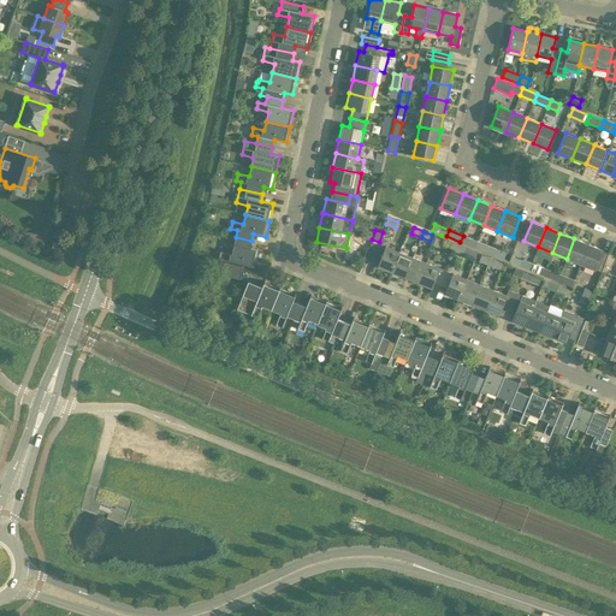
[(474,248),(477,242),(463,236),(460,242),(474,248)]
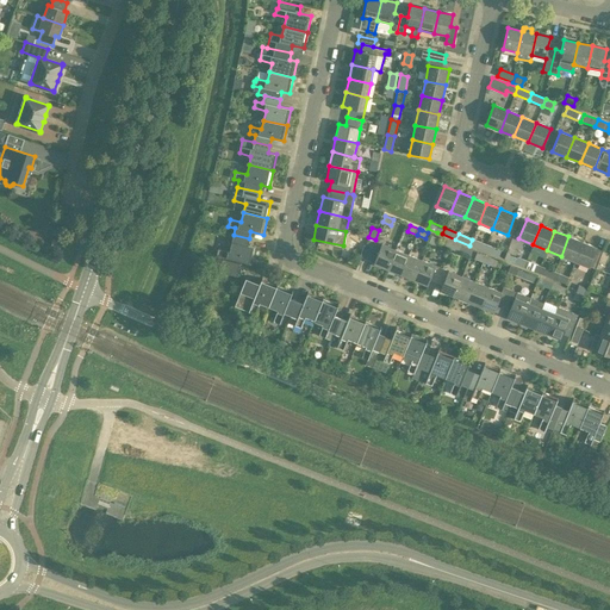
[(256,247),(248,246),(249,238),(234,235),(230,251),(218,249),(217,256),(253,263),(256,247)]
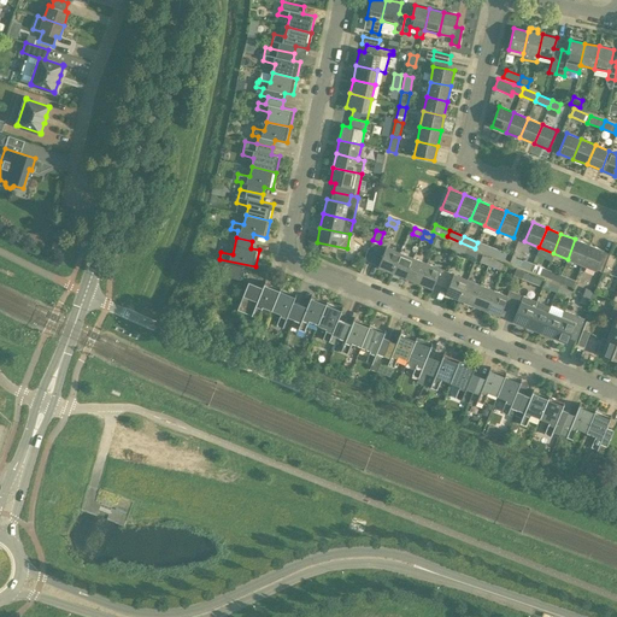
[(581,264),(589,245),(575,239),(568,259),(581,264)]
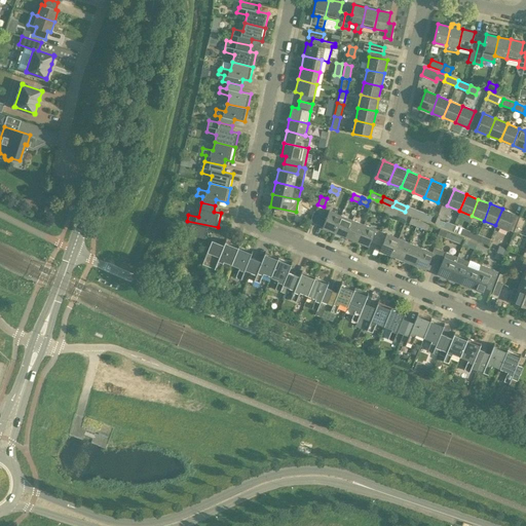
[(315,212),(314,212),(310,221),(316,224),(323,208),(324,207),(317,204),(315,212)]
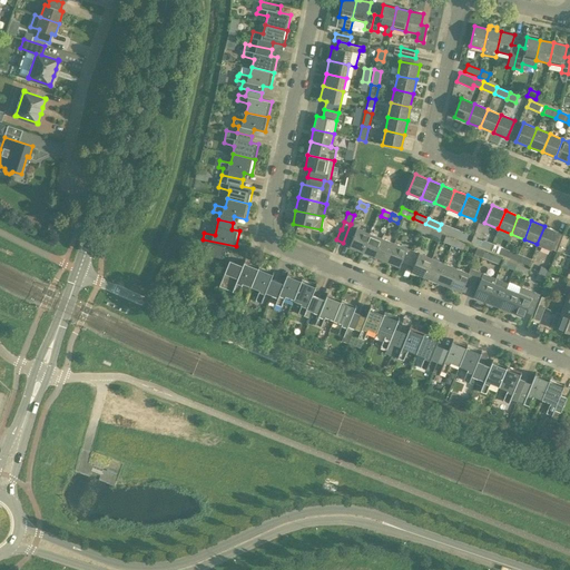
[(471,222),(467,234),(454,228),(452,235),(471,242),(478,224),(471,222)]
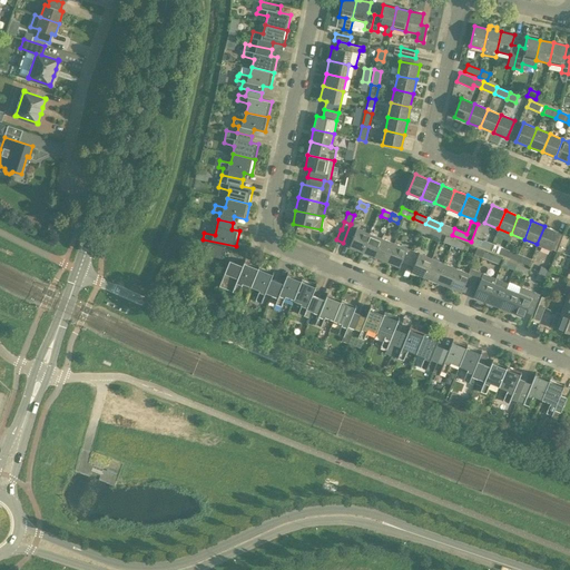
[(414,223),(412,229),(420,233),(423,226),(414,223)]
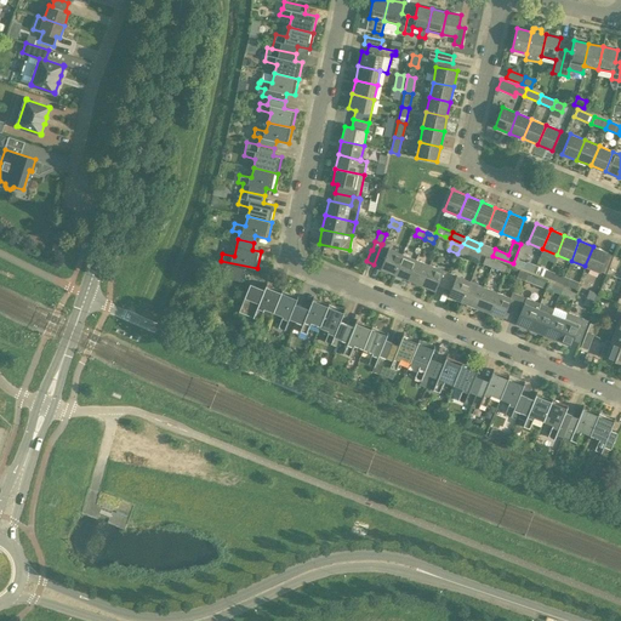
[(493,256),(495,249),(480,244),(478,250),(493,256)]
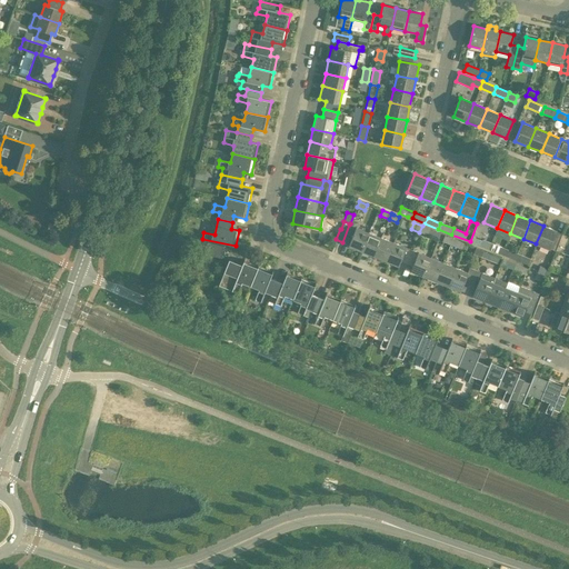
[(361,251),(369,232),(356,227),(356,228),(349,225),(342,242),(349,245),(348,246),(361,251)]
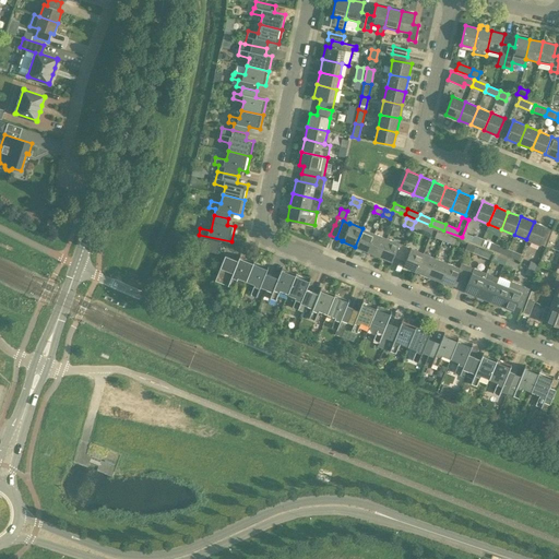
[(420,232),(423,225),(415,222),(412,228),(420,232)]
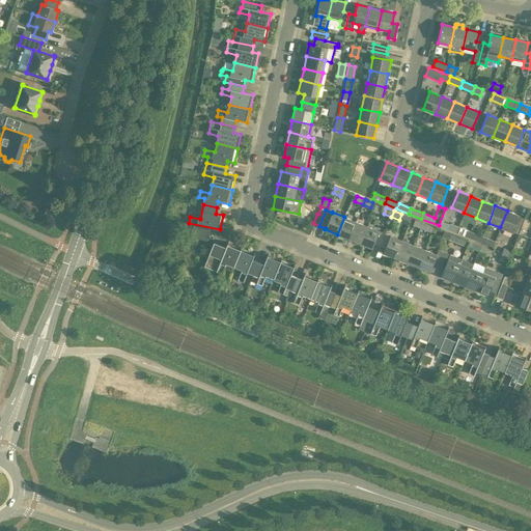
[(507,211),(500,227),(513,232),(520,216),(507,211)]
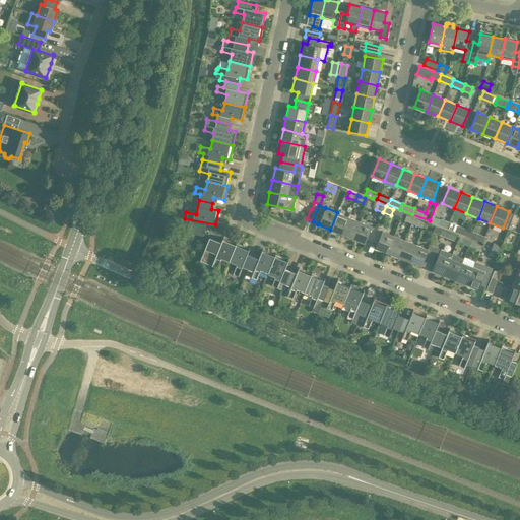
[(509,211),(503,228),(507,230),(512,216),(513,213),(509,211)]
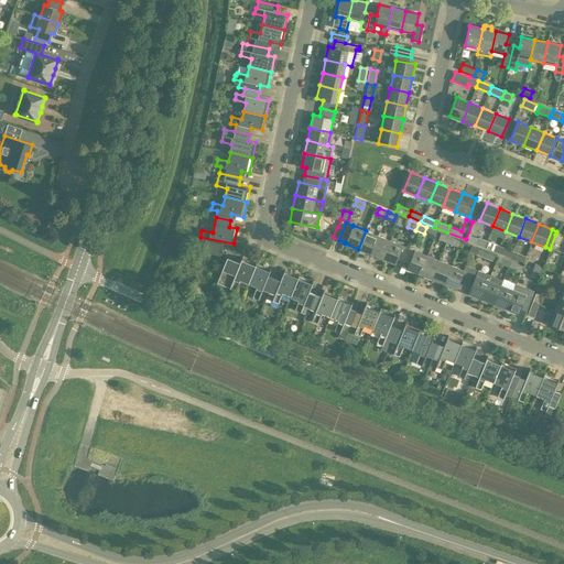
[(366,230),(358,249),(370,255),(378,235),(366,230)]
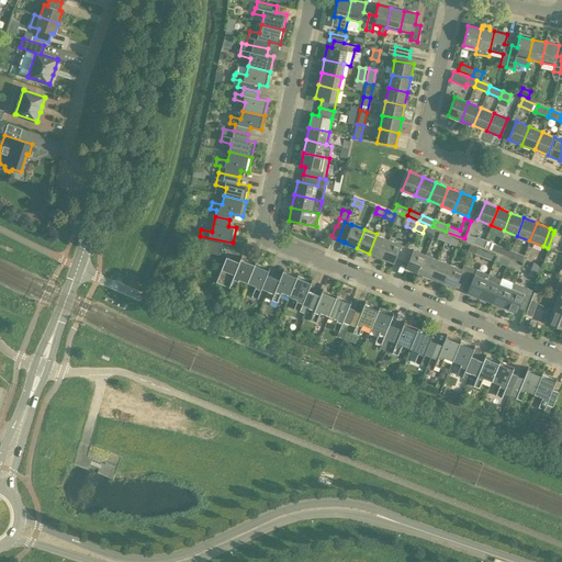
[(554,250),(560,236),(561,233),(554,231),(548,248),(554,250)]
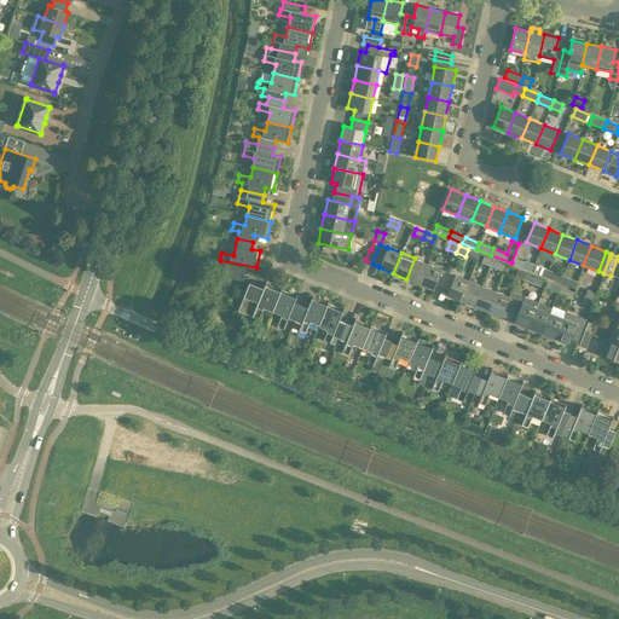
[(484,256),(481,262),(490,266),(492,260),(484,256)]
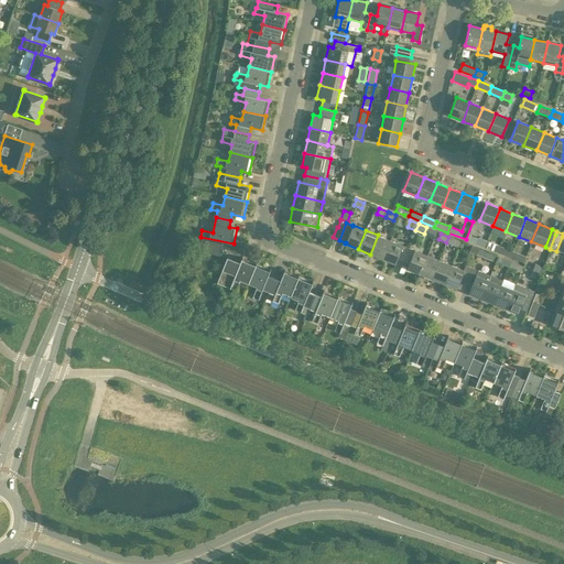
[(378,235),(370,255),(382,259),(390,240),(378,235)]
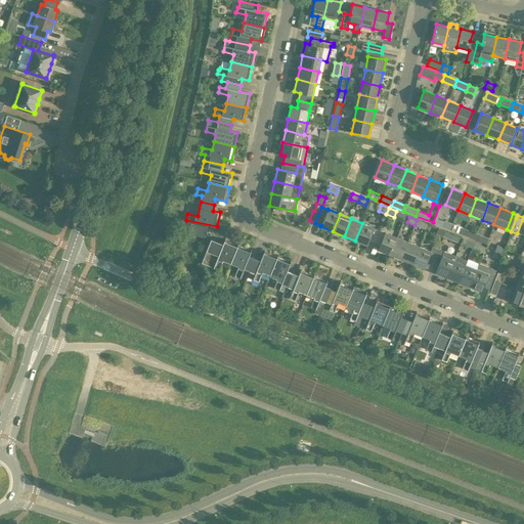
[(426,230),(429,224),(417,220),(415,225),(426,230)]
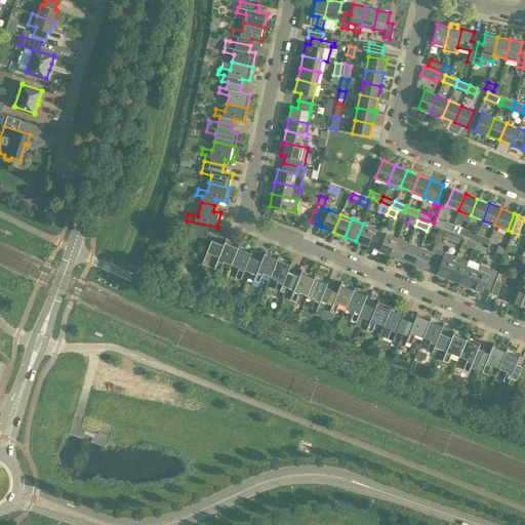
[(445,220),(443,227),(450,230),(453,224),(445,220)]
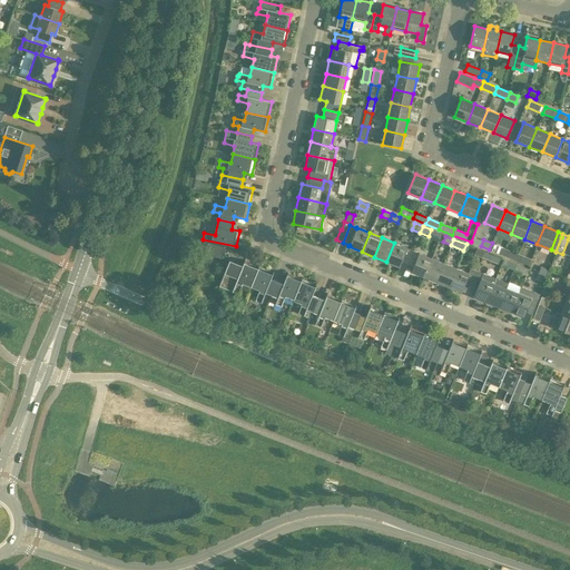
[(224,246),(208,243),(205,255),(222,258),(224,246)]
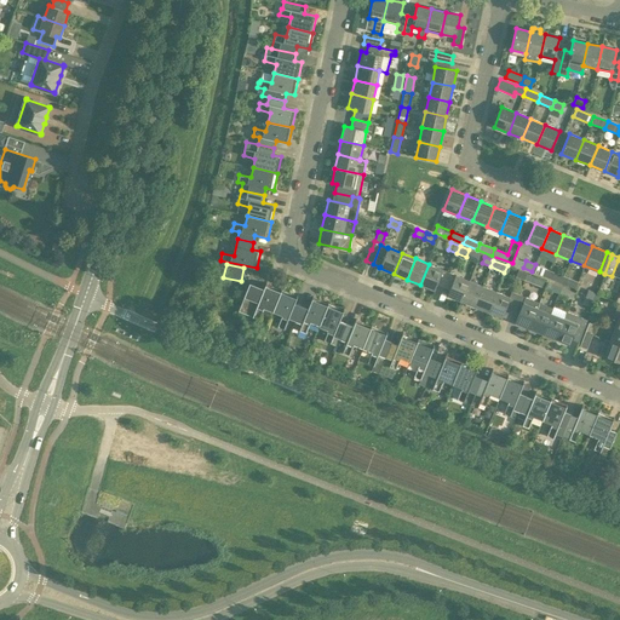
[(429,264),(420,285),(434,291),(436,285),(443,287),(449,273),(429,264)]
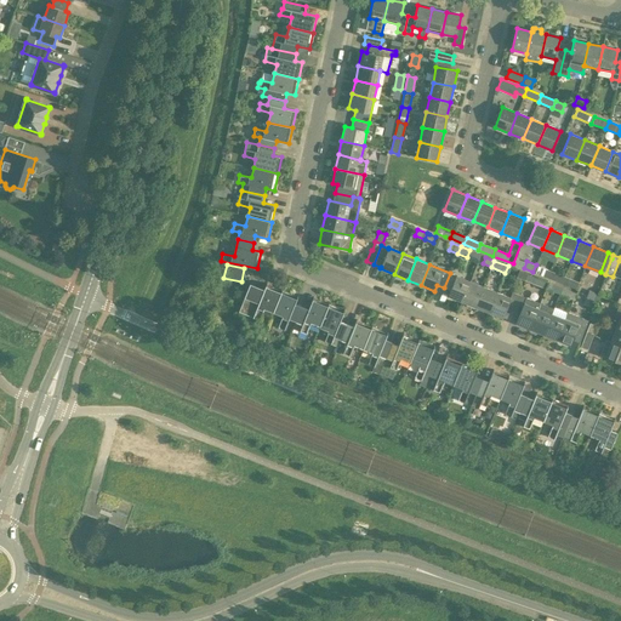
[(547,278),(550,271),(536,265),(533,272),(547,278)]
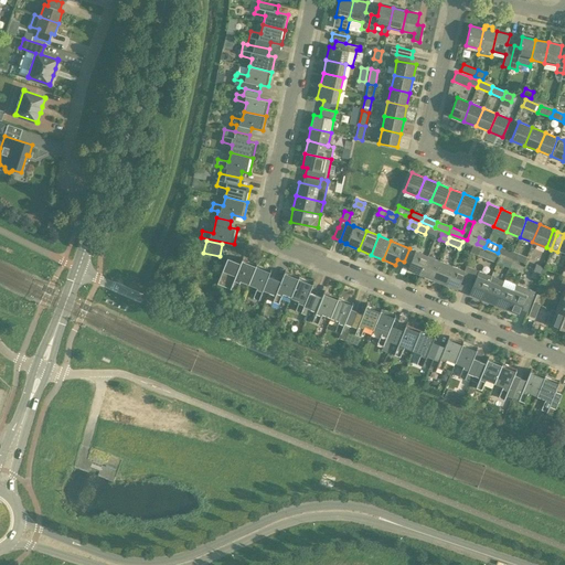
[(472,246),(470,252),(478,255),(481,249),(472,246)]
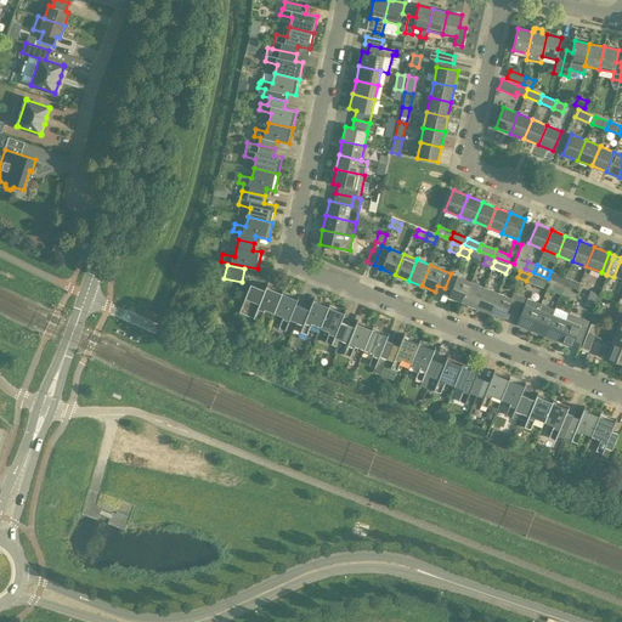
[(563,284),(565,277),(550,271),(548,278),(563,284)]
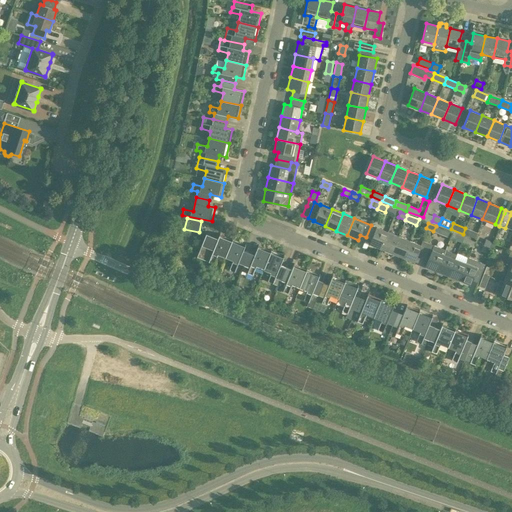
[(381,249),(388,232),(371,225),(366,237),(371,240),(369,244),(381,249)]
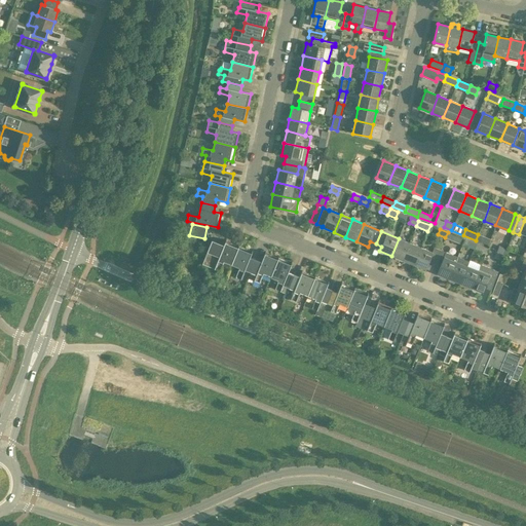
[(453,240),(455,235),(448,232),(445,237),(453,240)]
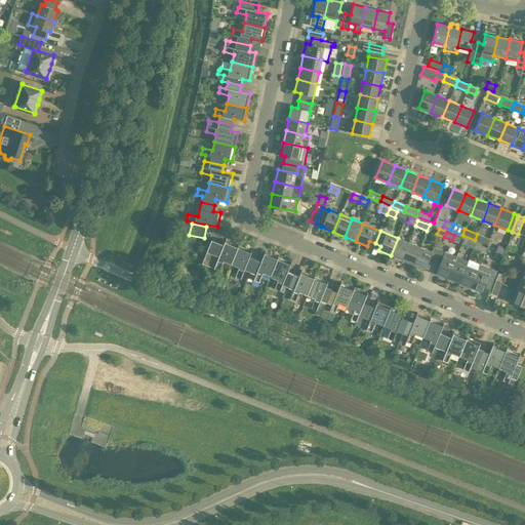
[(477,234),(475,240),(479,241),(487,245),(489,239),(488,238),(484,237),(477,234)]
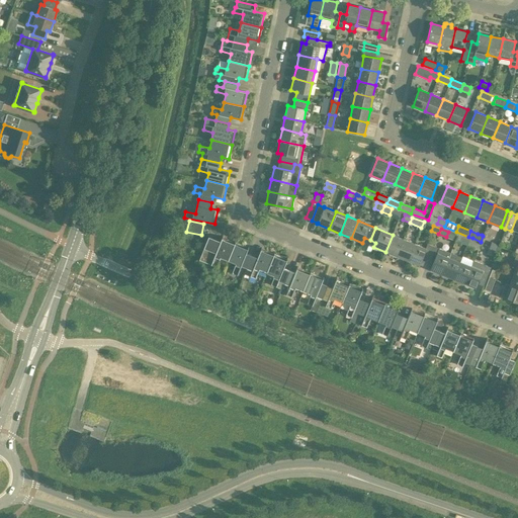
[(393,235),(385,252),(397,256),(404,239),(393,235)]
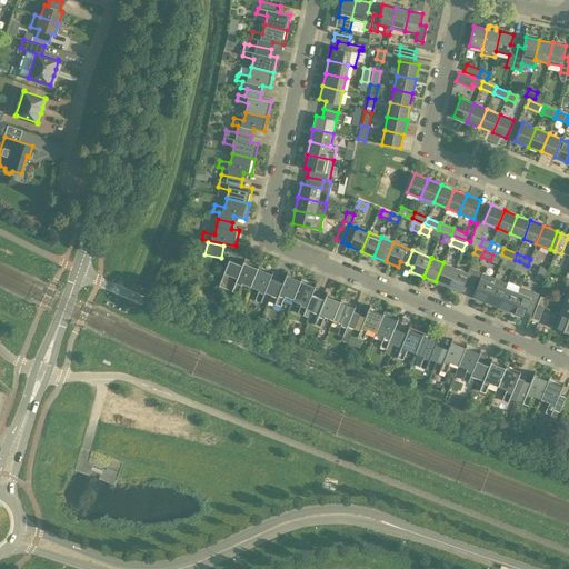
[(238,293),(242,283),(251,287),(259,266),(245,259),(242,266),(229,260),(219,286),(232,291),(238,293)]
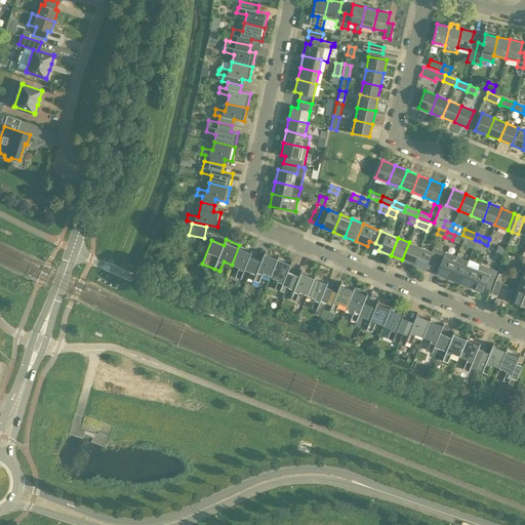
[(463,239),(461,244),(473,249),(475,243),(463,239)]
